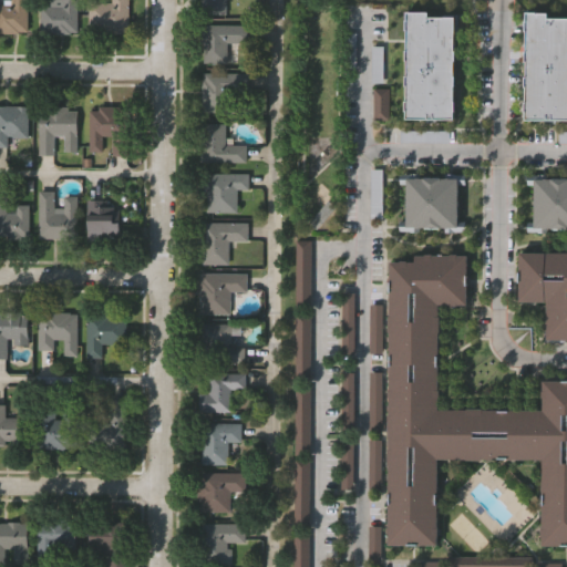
[(29,0),(29,32),(0,32),(0,4),(12,4),(12,0),(29,0)]
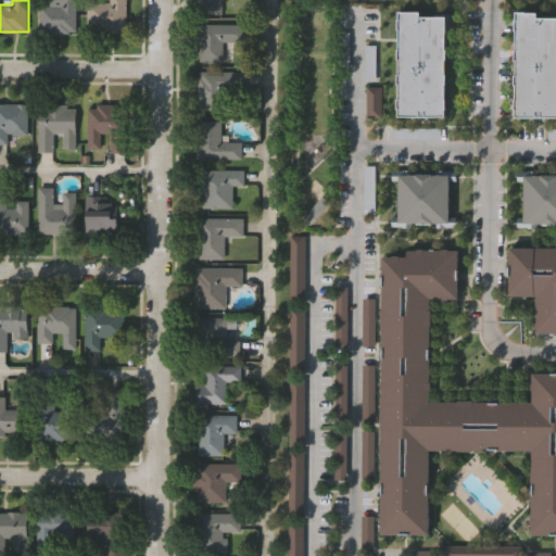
[(77,0),(77,32),(41,32),(41,5),(51,5),(51,0),(77,0)]
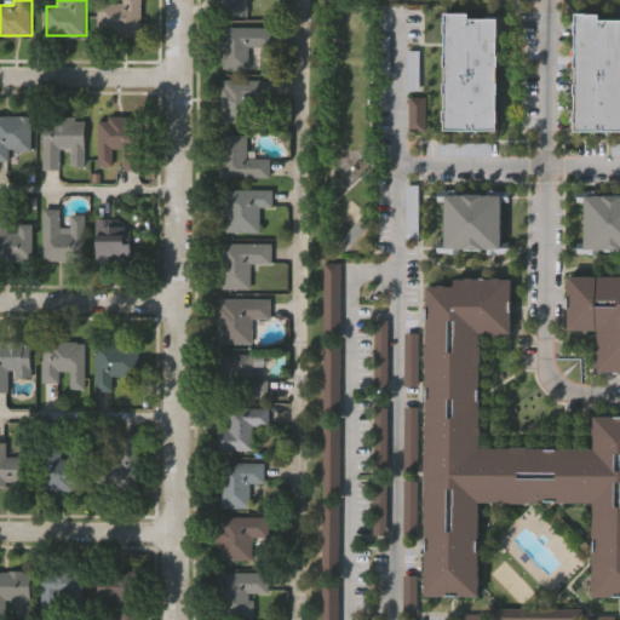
[(143,0),(143,38),(99,38),(99,0),(143,0)]
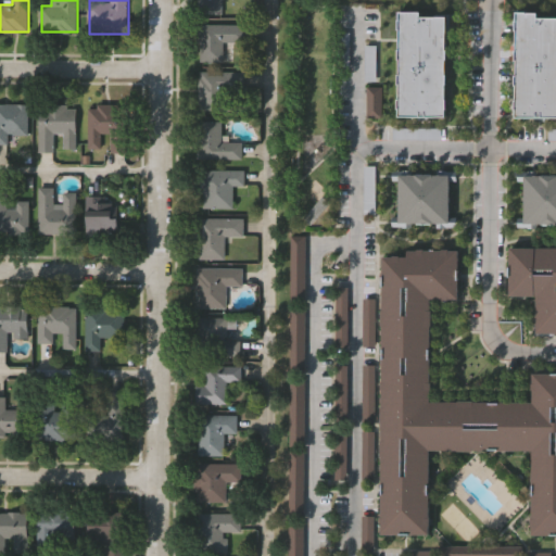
[(223,0),(223,13),(199,13),(199,0),(223,0)]
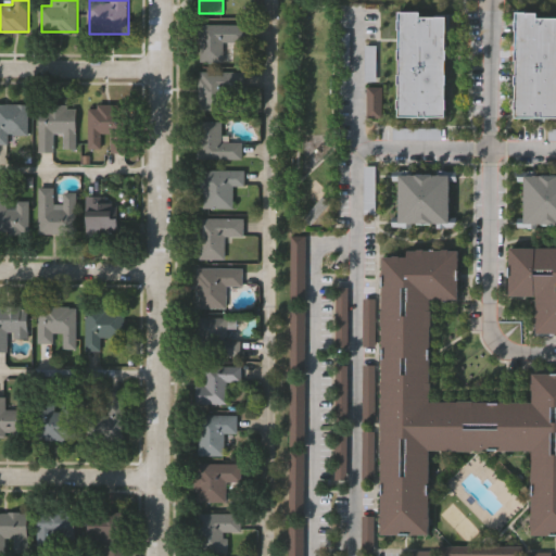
[(400,11),(420,11),(420,15),(447,15),(447,117),(399,116),(400,11)]
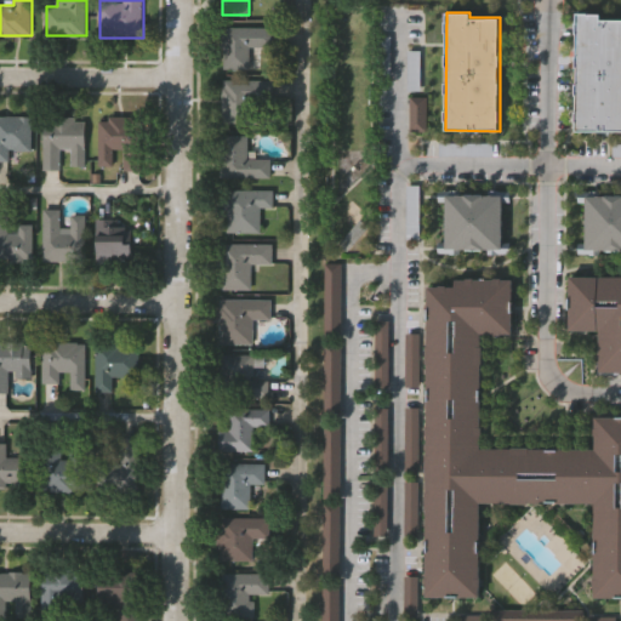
[(575,13),(599,15),(599,18),(620,18),(620,132),(575,132),(575,13)]
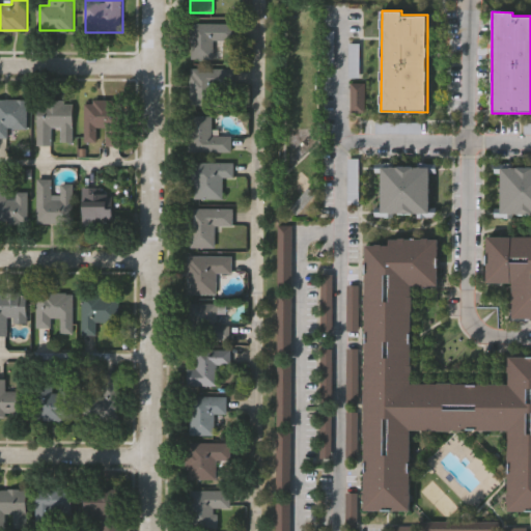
[(214,59),(192,59),(192,23),(234,23),(234,39),(214,39),(214,59)]
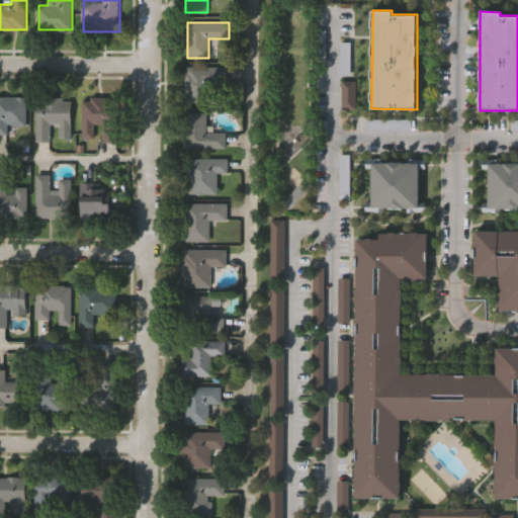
[(340,41),(351,41),(351,75),(340,75),(340,41)]
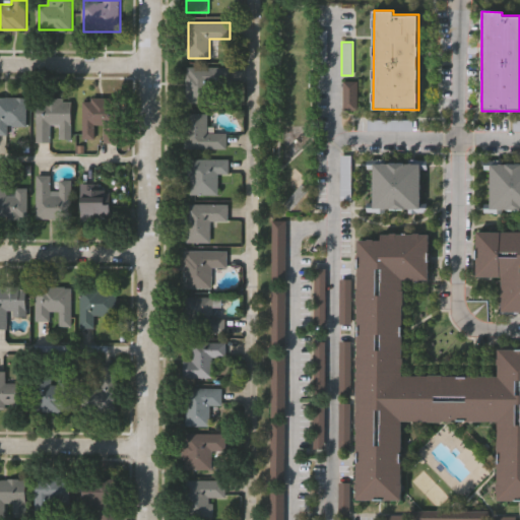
[(187,67),(229,67),(229,90),(214,90),(214,103),(187,103),(187,67)]
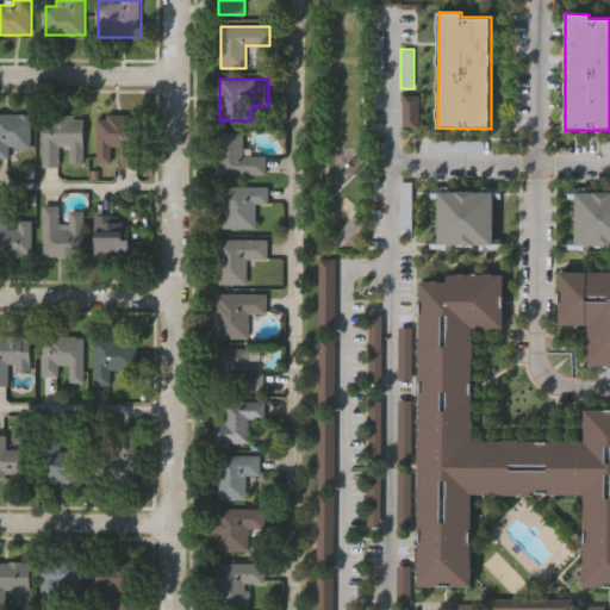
[(404,94),(422,95),(421,130),(405,129),(404,94)]
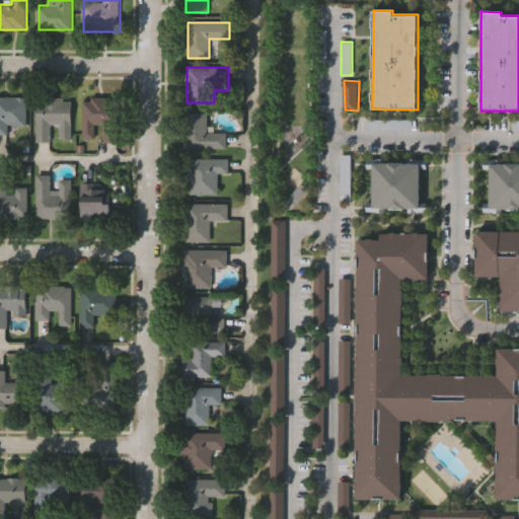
[(0,134),(0,96),(27,97),(27,126),(9,126),(9,135),(0,134)]
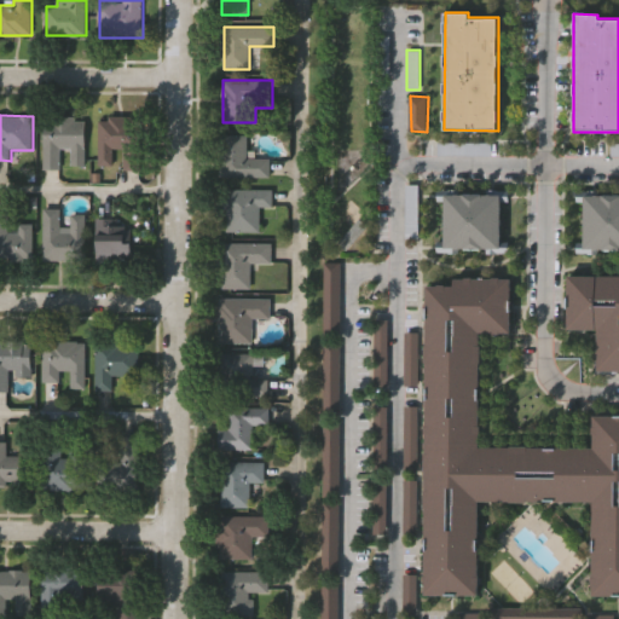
[(62,168),(44,168),(44,117),(85,116),(86,166),(71,166),(71,149),(62,149),(62,168)]
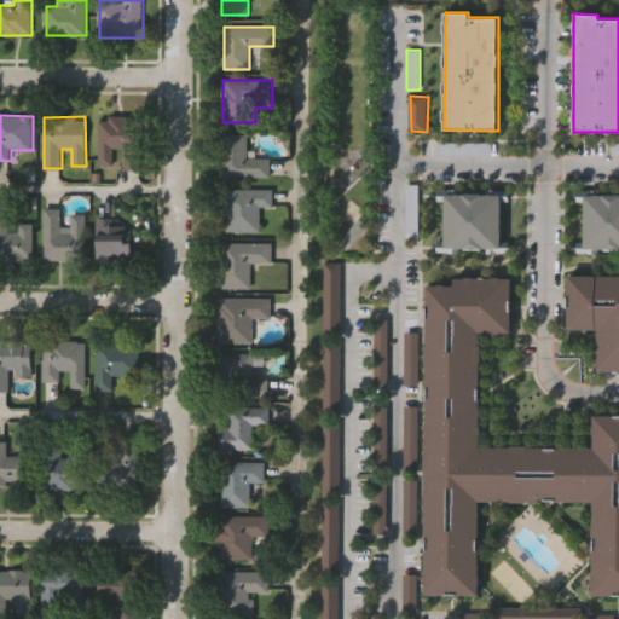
[(123,169),(123,149),(114,149),(114,166),(99,166),(99,117),(140,117),(140,169),(123,169)]
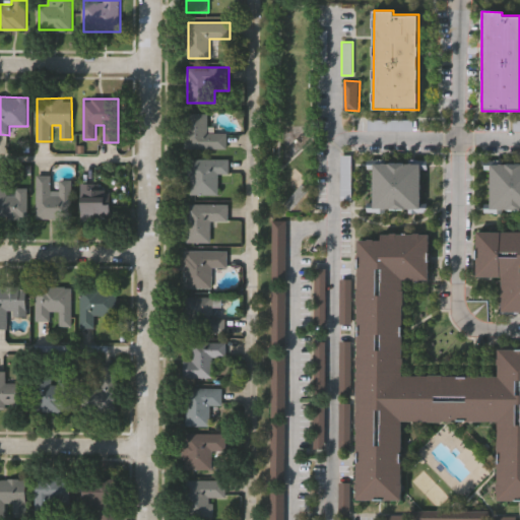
[(187,113),(208,113),(208,132),(226,132),(226,148),(187,148),(187,113)]
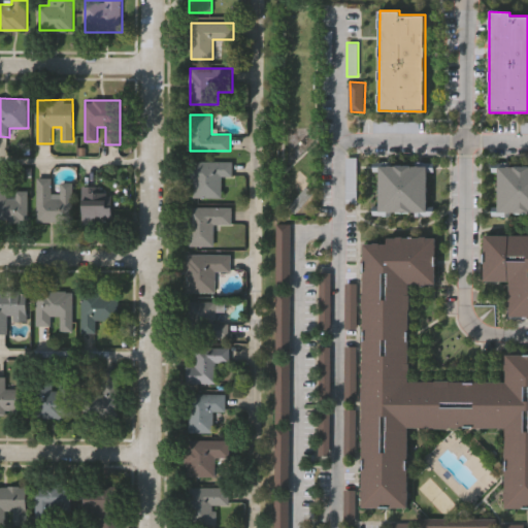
[(373,120),(420,119),(421,131),(373,131),(373,120)]
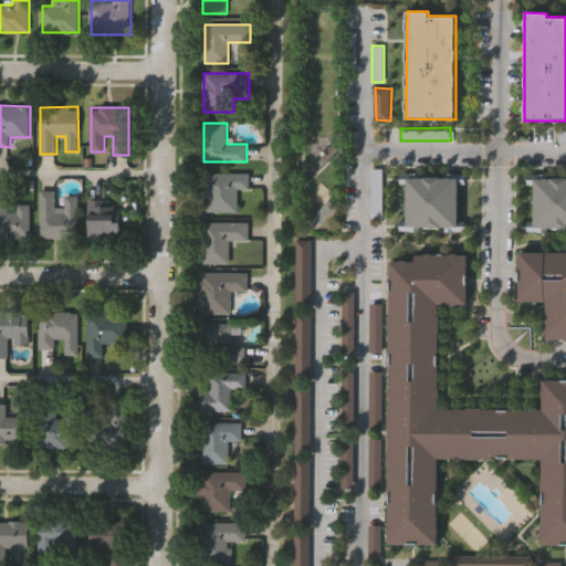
[(370,168),(383,168),(381,217),(370,217),(370,168)]
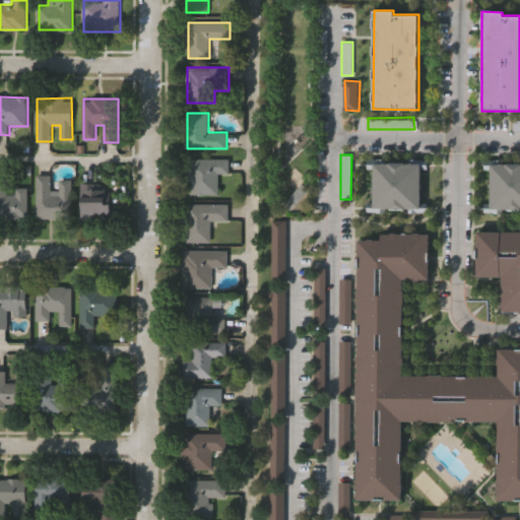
[(190,194),(190,159),(230,159),(230,174),(218,174),(218,194),(190,194)]
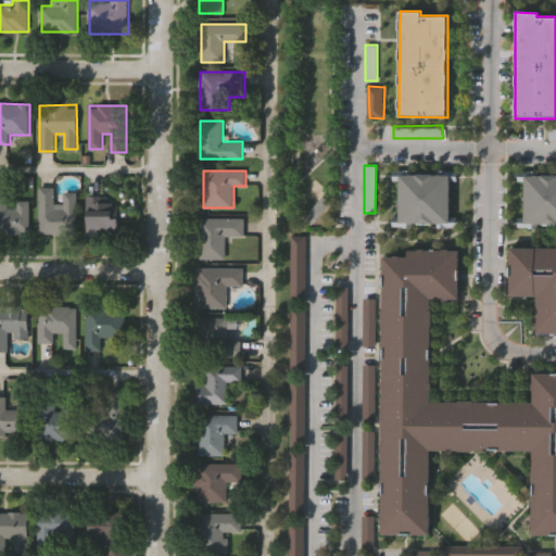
[(400,176),(416,176),(416,175),(434,175),(434,176),(451,176),(451,223),(400,222),(400,176)]
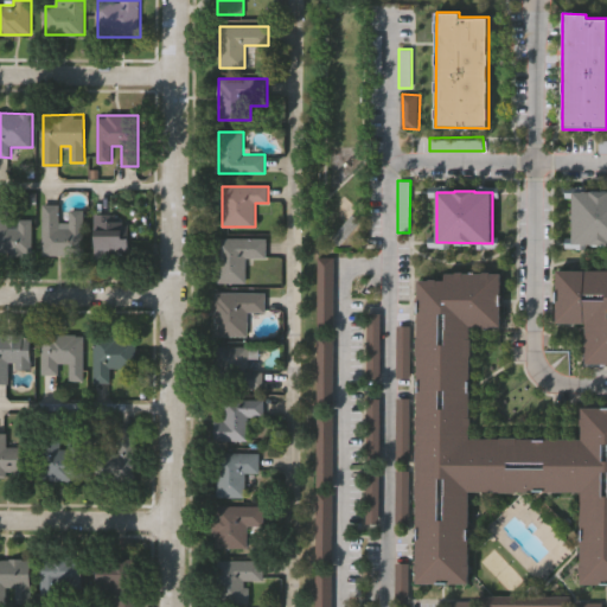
[(573,192),(590,193),(590,191),(606,191),(606,243),(573,243),(573,192)]
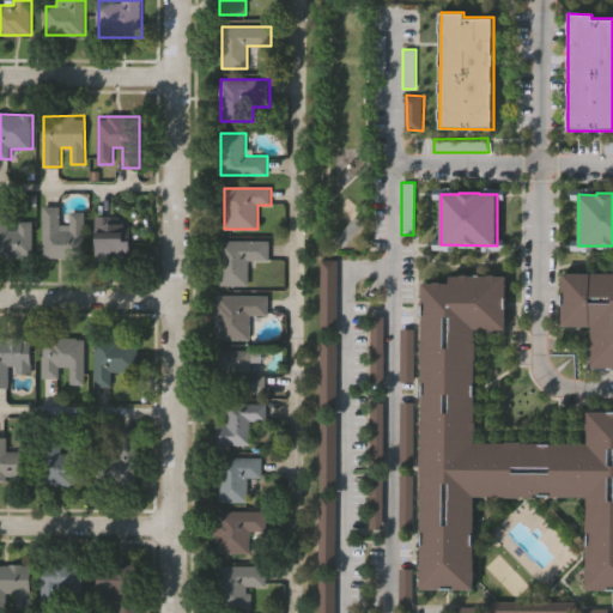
[(43,207),(61,207),(61,224),(70,224),(70,212),(86,212),(86,256),(43,256),(43,207)]
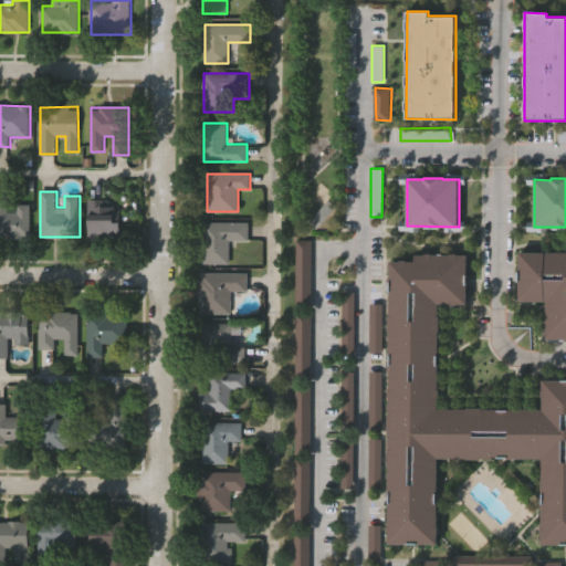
[(31,203),(31,238),(0,238),(0,197),(9,197),(9,203),(31,203)]
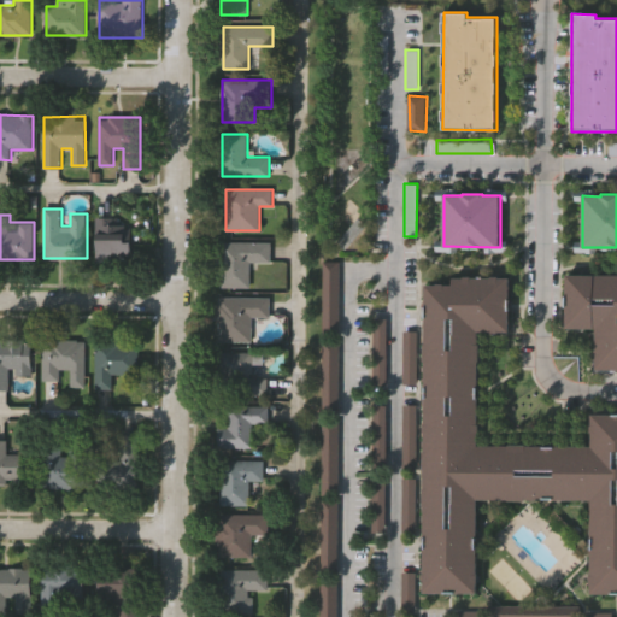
[(97,218),(130,218),(130,259),(97,259),(97,218)]
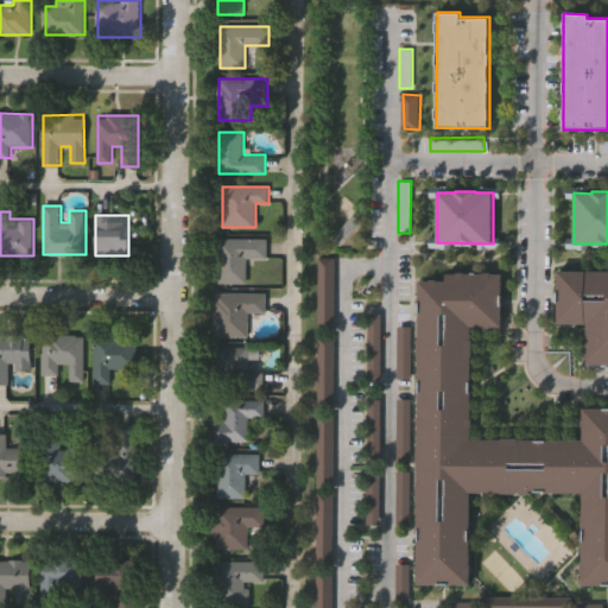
[(219,239),(266,239),(266,258),(246,258),(246,283),(219,283),(219,239)]
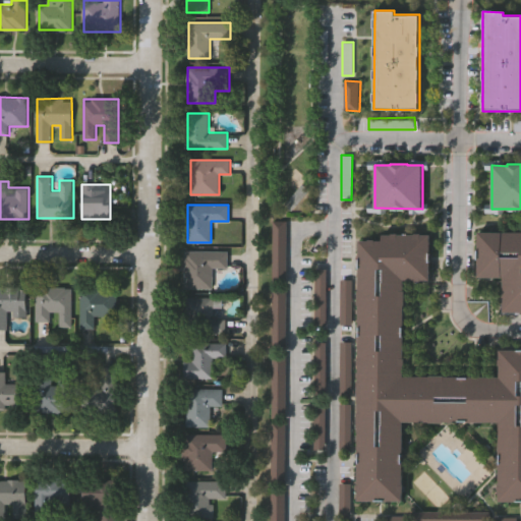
[(274,221),(288,221),(288,284),(274,284),(274,221)]
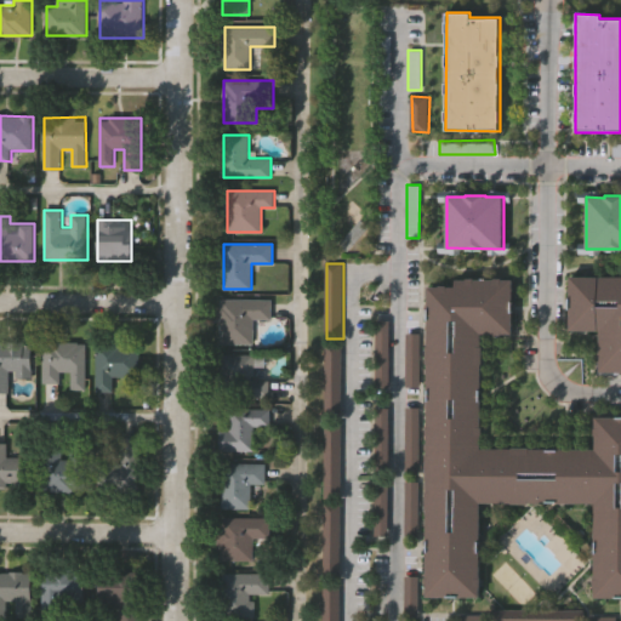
[(431,288),(457,288),(457,277),(512,279),(512,334),(482,332),(480,448),(596,448),(597,416),(620,416),(620,596),(597,594),(594,503),(482,502),(478,597),(427,594),(431,288)]
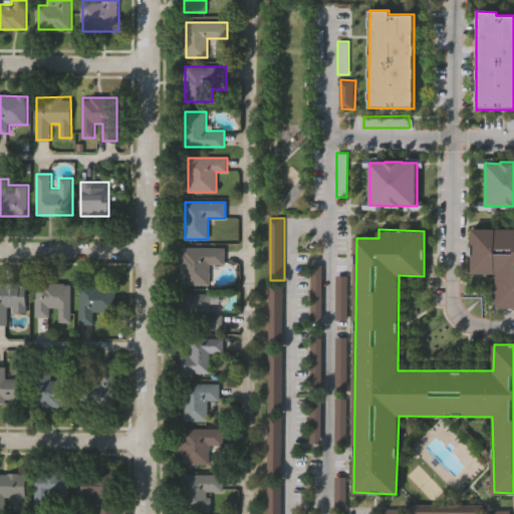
[(471,230),(513,230),(513,308),(497,308),(498,275),(470,274),(471,230)]
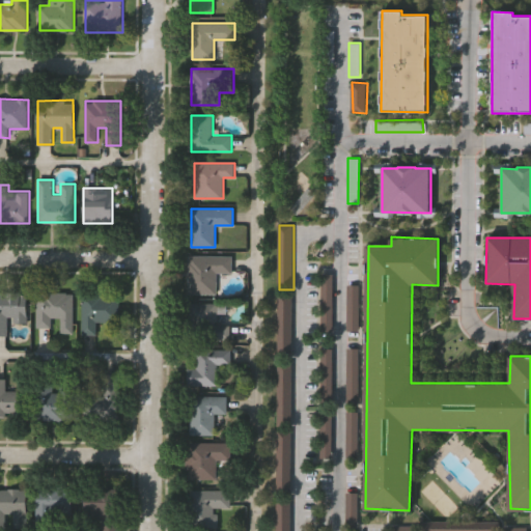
[(188,294),(188,256),(231,256),(231,273),(217,273),(217,294),(188,294)]
